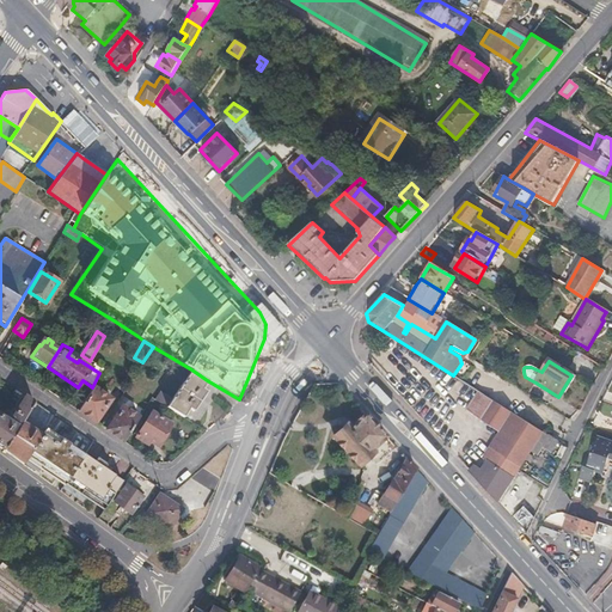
[(194,412),(207,393),(202,390),(207,380),(191,369),(172,401),(166,409),(183,418),(189,410),(194,412)]
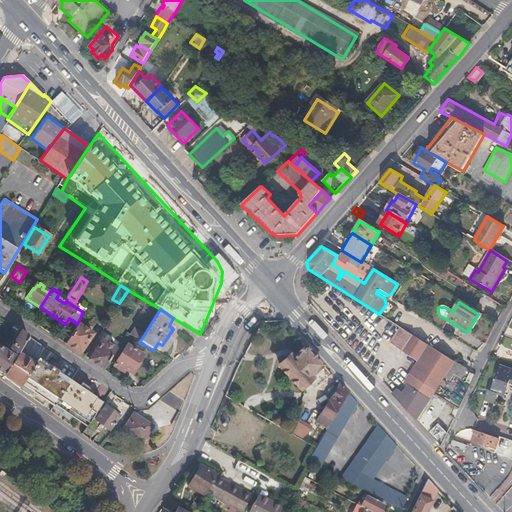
[(78,353),(91,333),(77,324),(64,344),(78,353)]
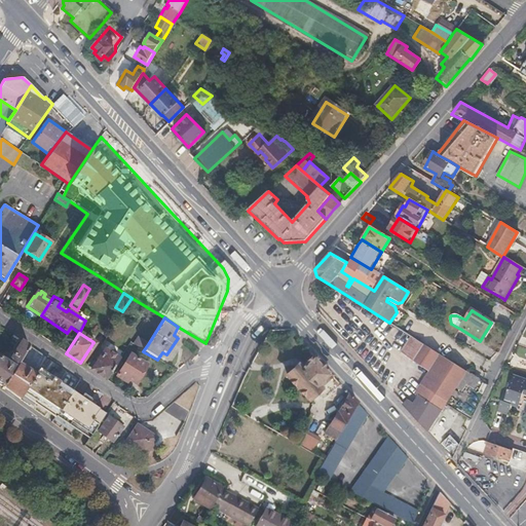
[(480,381),(411,337),(402,352),(430,372),(410,402),(408,400),(403,405),(427,433),(439,416),(446,404),(461,381),(476,389),(480,381)]
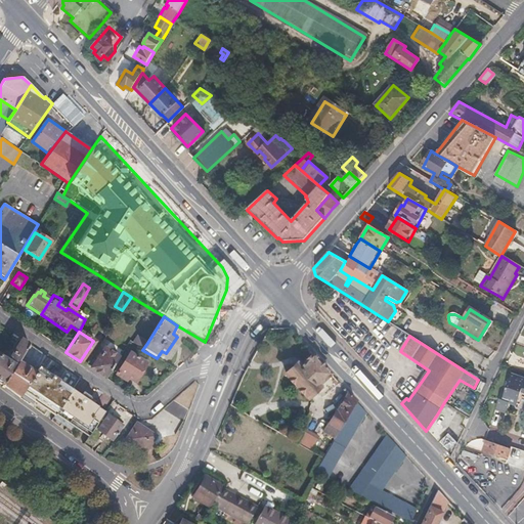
[(142,350),(147,343),(137,337),(132,345),(142,350)]
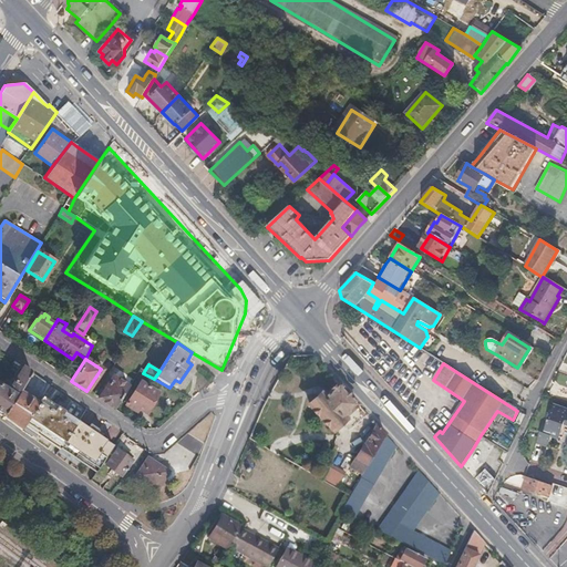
[(0,413),(4,418),(31,372),(21,367),(10,387),(12,389),(11,391),(0,383),(0,413)]
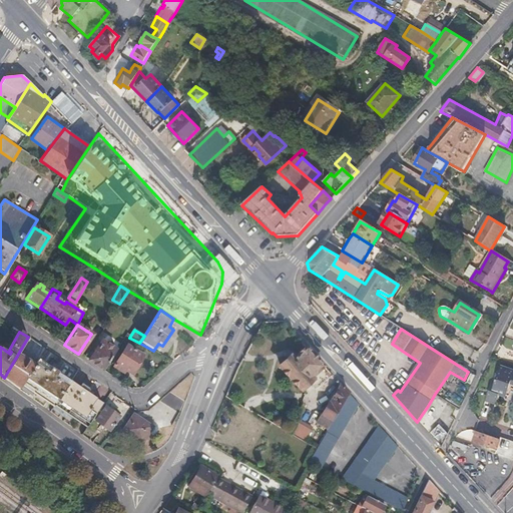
[(37,359),(43,348),(28,337),(4,378),(20,389),(23,385),(37,359)]
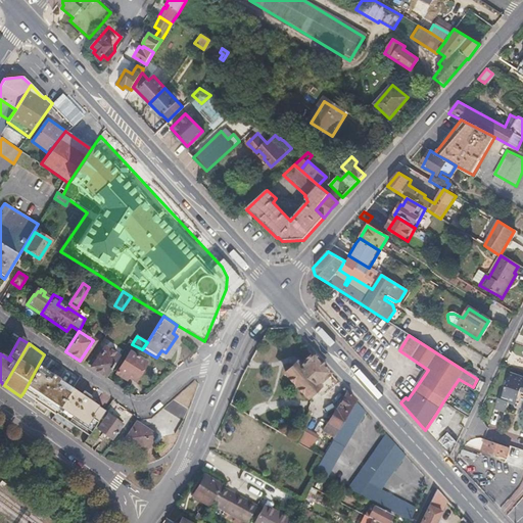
[(104,378),(117,358),(103,347),(90,368),(104,378)]
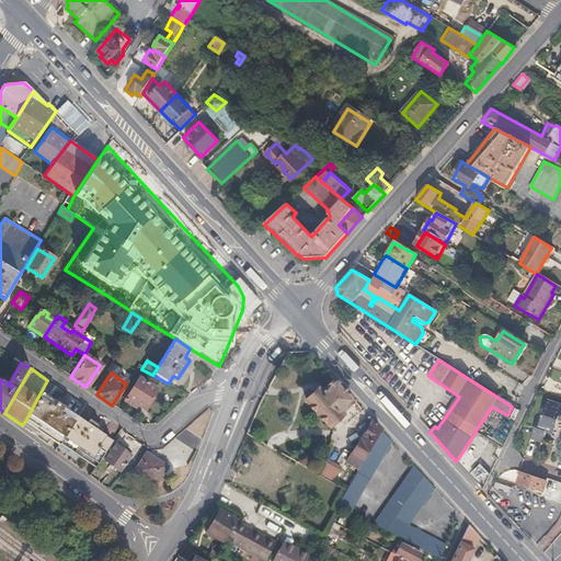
[(144,408),(157,388),(140,376),(124,400),(134,407),(136,402),(144,408)]
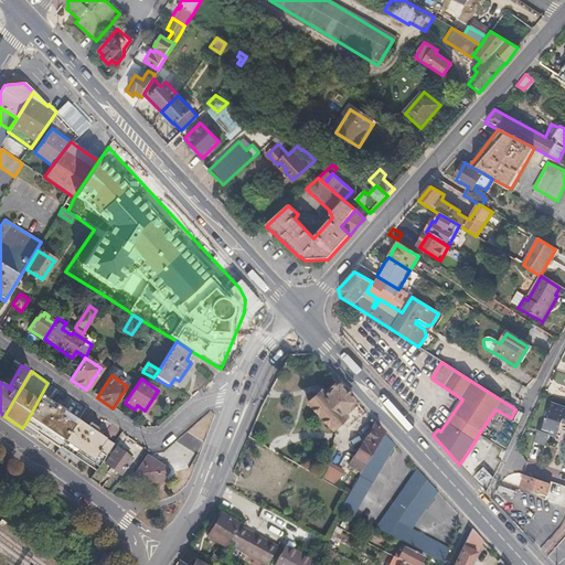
[(340,416),(355,403),(337,382),(326,391),(321,395),(319,393),(308,403),(329,428),(341,417),(340,416)]
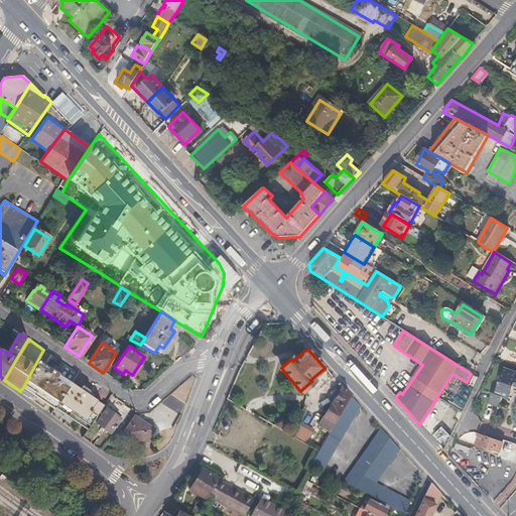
[(59,403),(71,384),(37,361),(23,387),(20,391),(55,408),(59,403)]
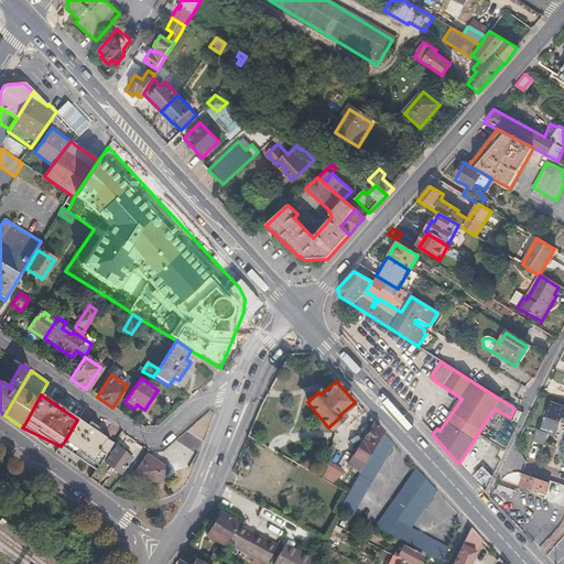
[(563,429),(563,408),(550,403),(544,419),(541,418),(532,438),(545,444),(550,433),(557,436),(561,427),(563,429)]
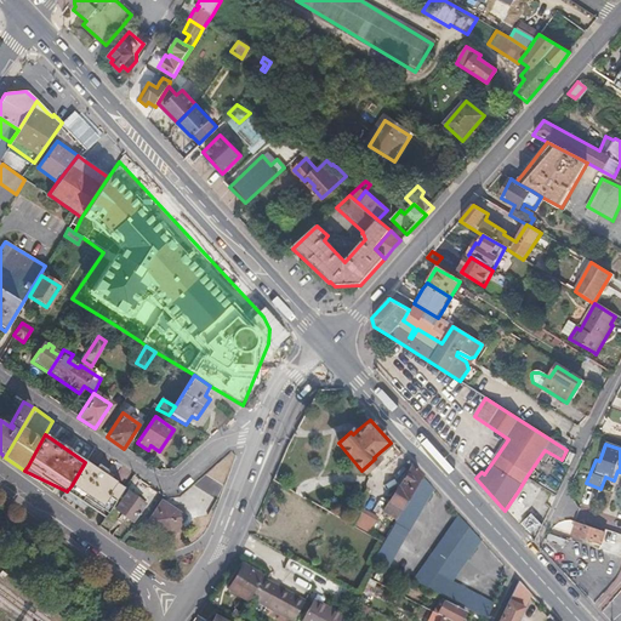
[(106,517),(124,488),(104,474),(106,469),(98,465),(95,468),(85,462),(72,485),(67,491),(106,517)]
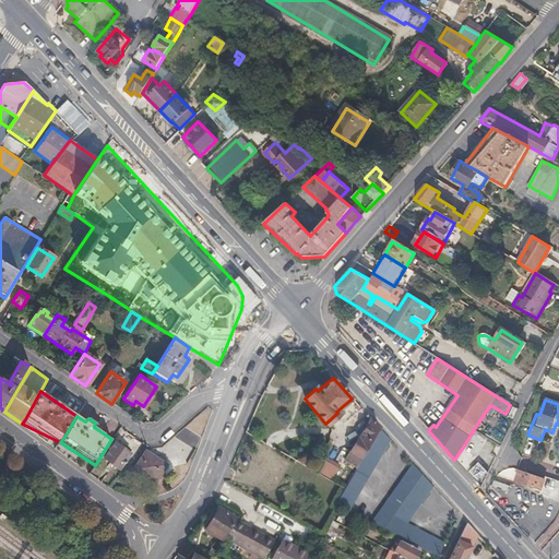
[(360,463),(380,429),(372,420),(360,441),(357,440),(349,456),(360,463)]
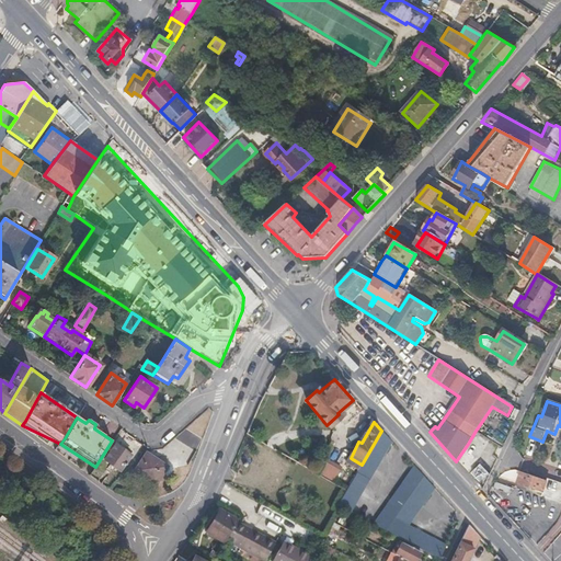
[(343,511),(344,507),(352,512),(391,442),(381,431),(362,465),(338,507),(343,511)]
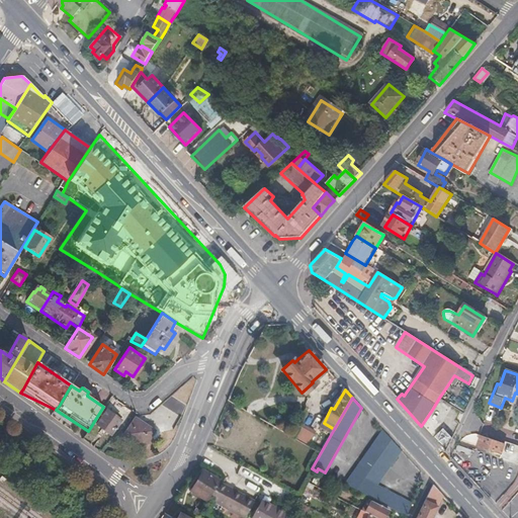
[(112,434),(121,420),(106,410),(97,424),(112,434)]
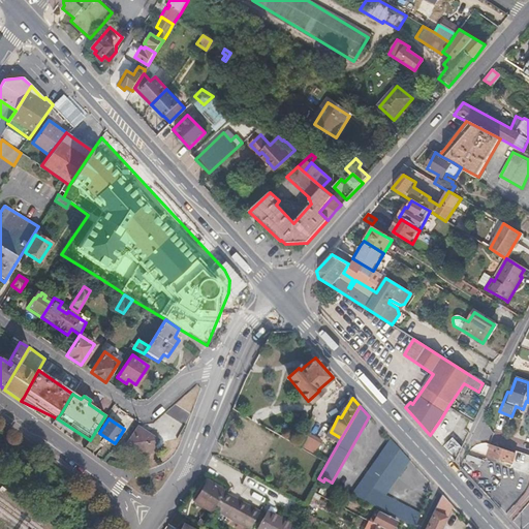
[(146,457),(157,439),(137,426),(126,444),(146,457)]
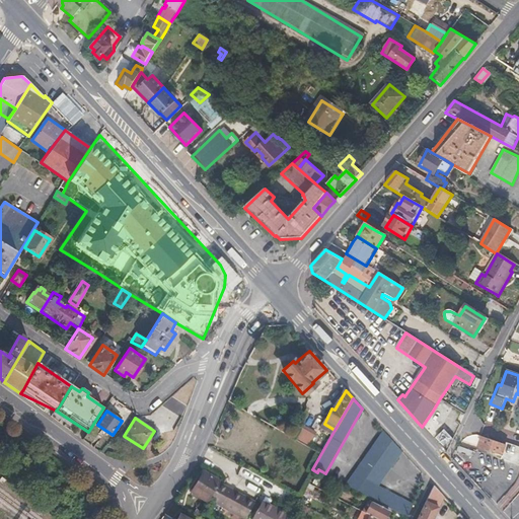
[(308,445),(315,431),(303,425),(295,438),(308,445)]
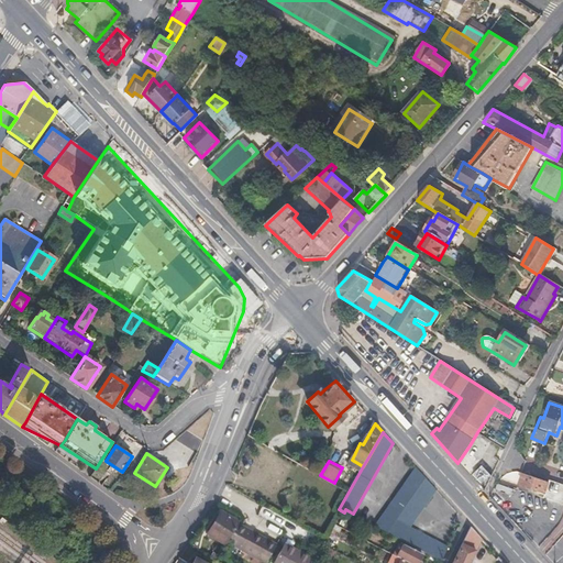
[(522,472),(539,476),(542,466),(526,461),(522,472)]
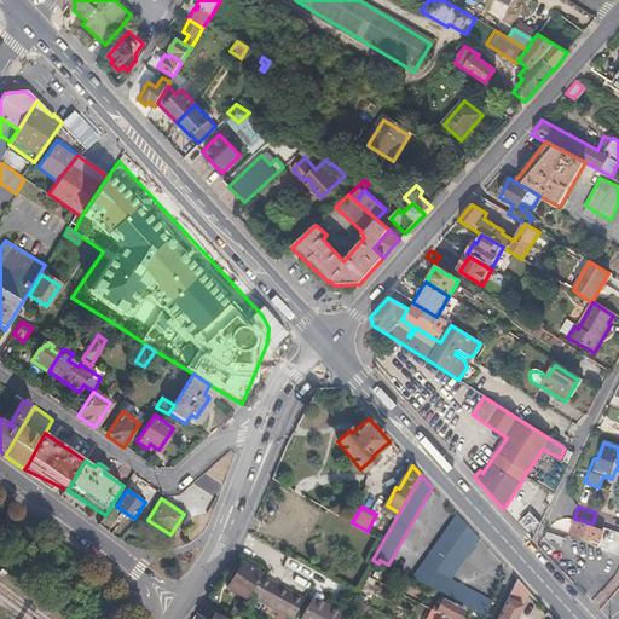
[(460,565),(478,539),(455,514),(411,578),(482,618),(491,601),(449,578),(458,565),(460,565)]
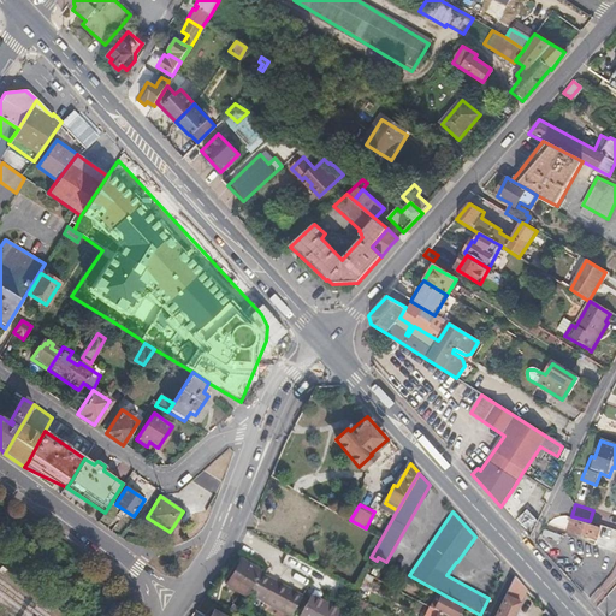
[(539,543),(590,597),(611,573),(615,561),(615,529),(600,525),(599,528),(572,519),(566,515),(555,517),(548,525),(543,531),(539,543)]
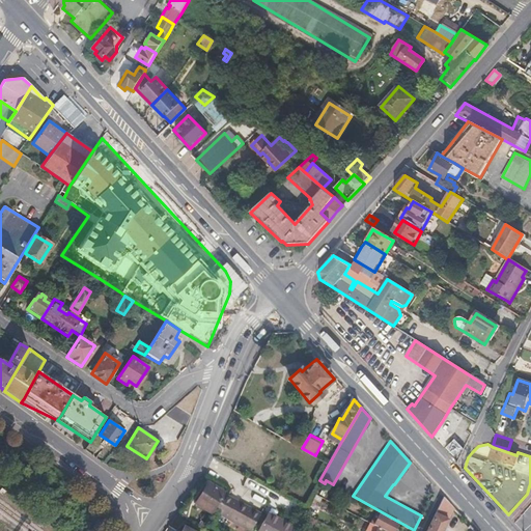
[(211,514),(223,495),(208,485),(195,505),(211,514)]
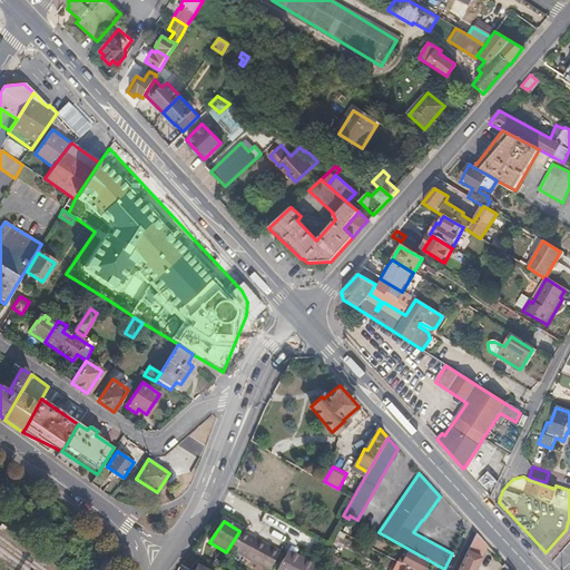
[(351,534),(354,527),(347,523),(344,530),(351,534)]
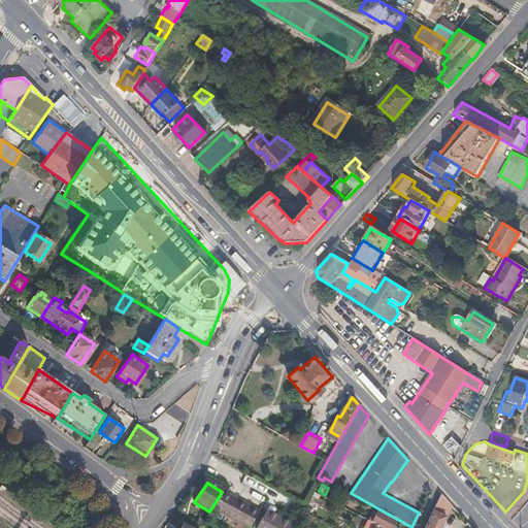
[(244,527),(249,527),(255,519),(258,513),(224,493),(213,509),(244,527)]
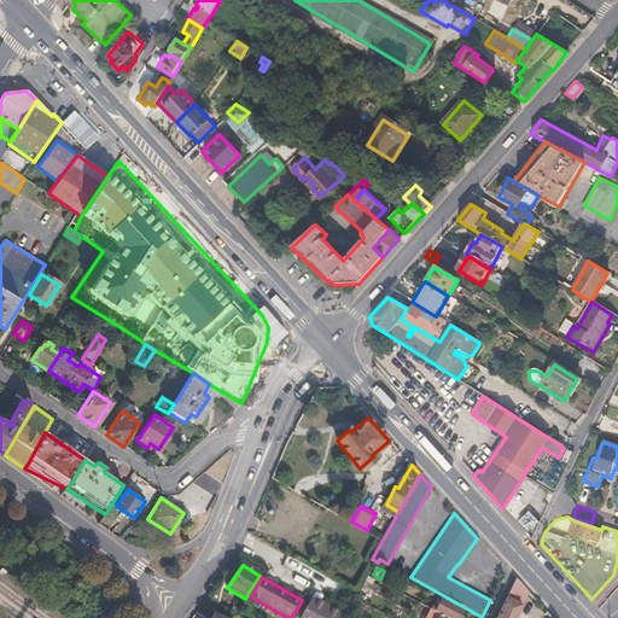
[(511,617),(525,590),(514,578),(495,617),(511,617)]
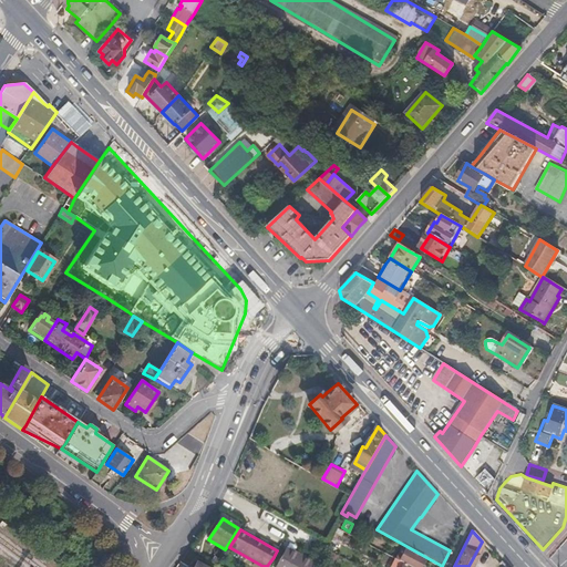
[(310,566),(313,563),(287,548),(276,566),(310,566)]
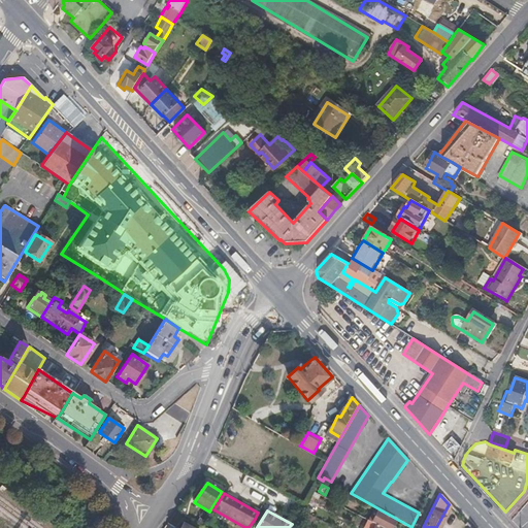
[(389,527),(393,522),(373,512),(369,520),(376,524),(383,527),(389,527)]
